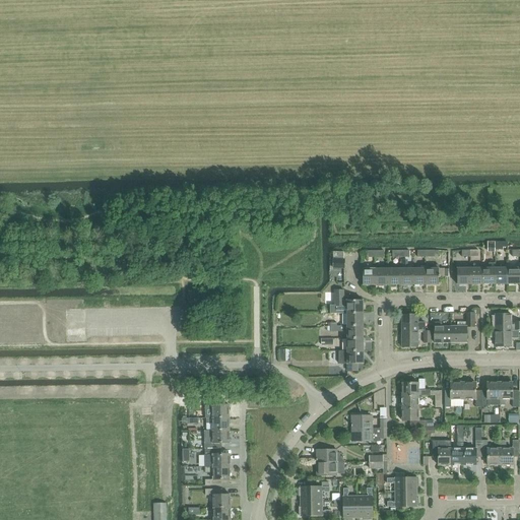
[(488,263),(489,268),(481,268),(482,284),(495,284),(495,268),(495,263),(488,263)]
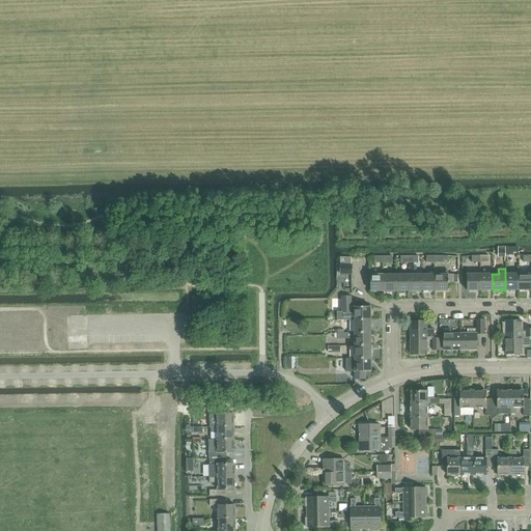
[(519,290),(519,274),(518,271),(511,271),(511,274),(505,274),(505,290),(519,290)]
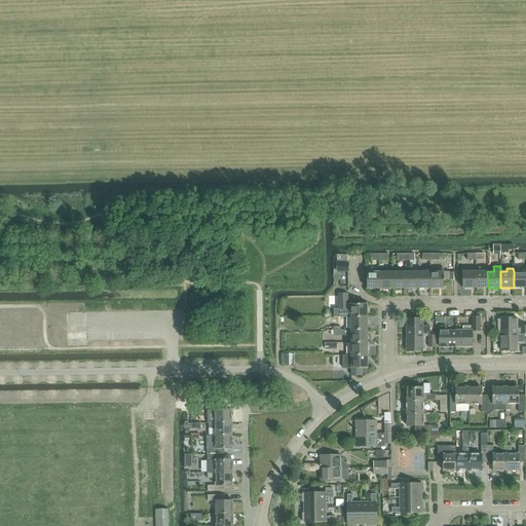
[(525,270),(514,271),(514,288),(525,287),(525,270)]
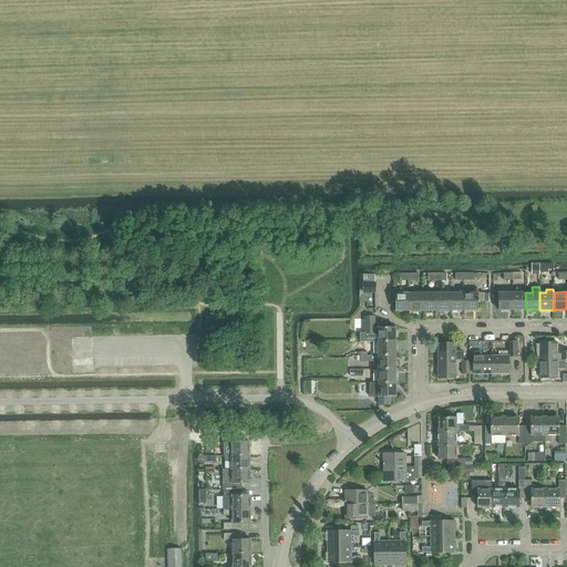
[(451,294),(451,310),(464,310),(464,292),(451,294)]
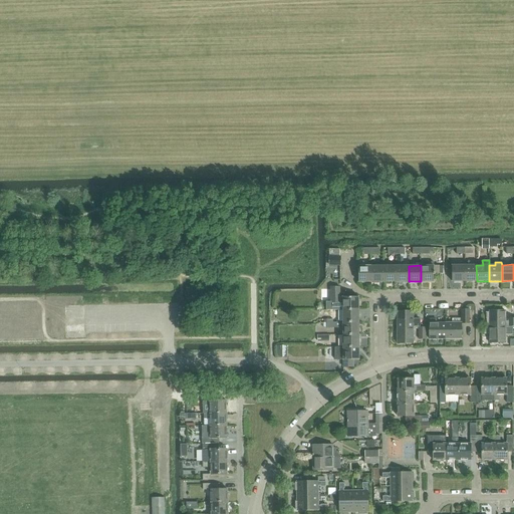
[(434,265),(421,265),(421,281),(434,281),(434,274),(439,274),(439,266),(434,266),(434,265)]
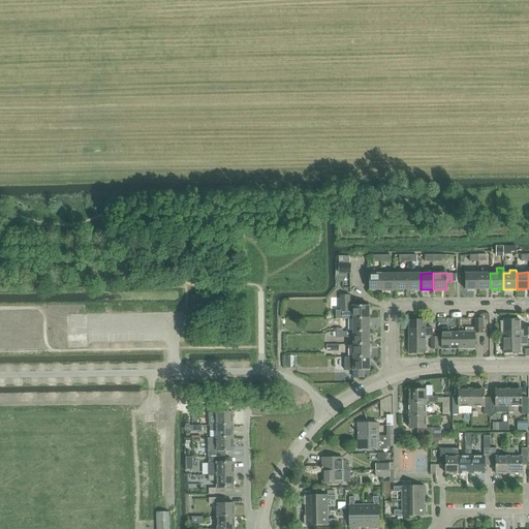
[(465,290),(477,289),(477,273),(464,273),(465,290)]
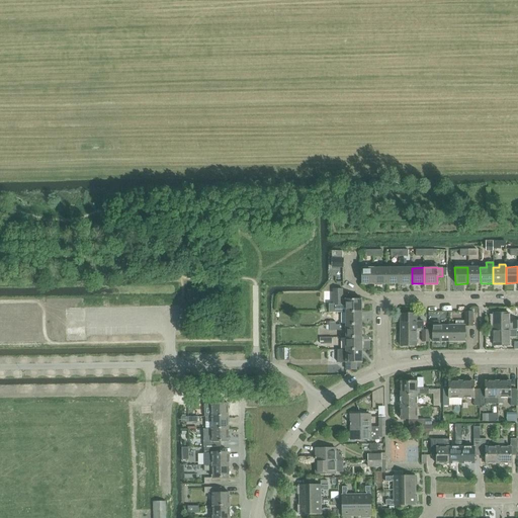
[(481,283),(480,267),(467,267),(467,283),(481,283)]
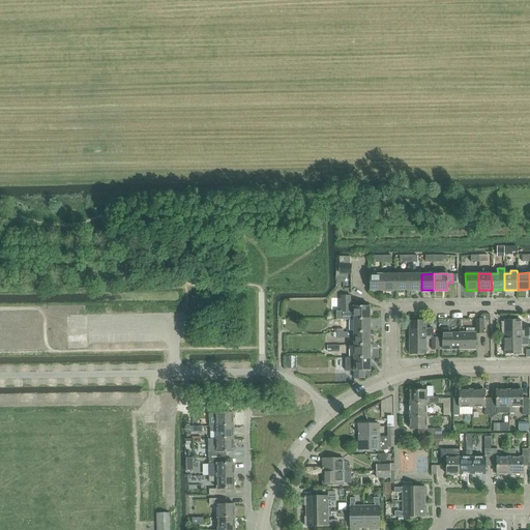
[(370,291),(383,291),(383,274),(370,274),(370,291)]
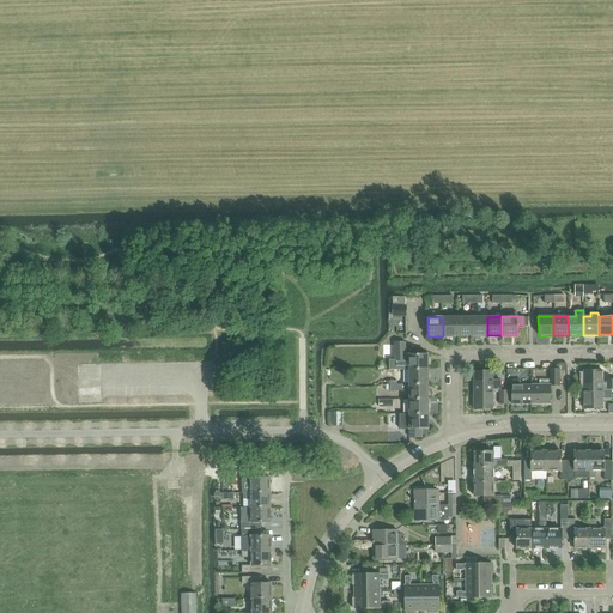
[(443,317),(443,337),(457,335),(457,317),(443,317)]
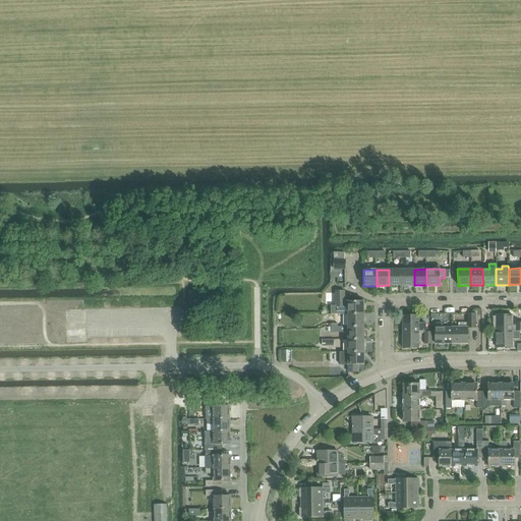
[(389,270),(389,285),(401,285),(401,270),(389,270)]
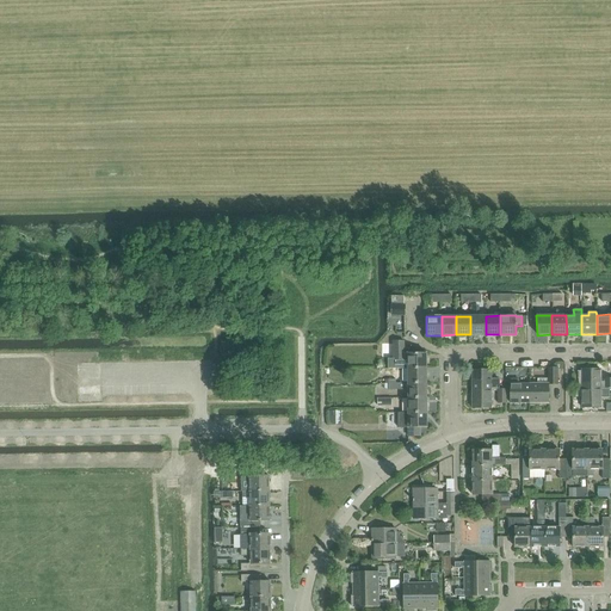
[(470,316),(470,334),(486,334),(486,316),(470,316)]
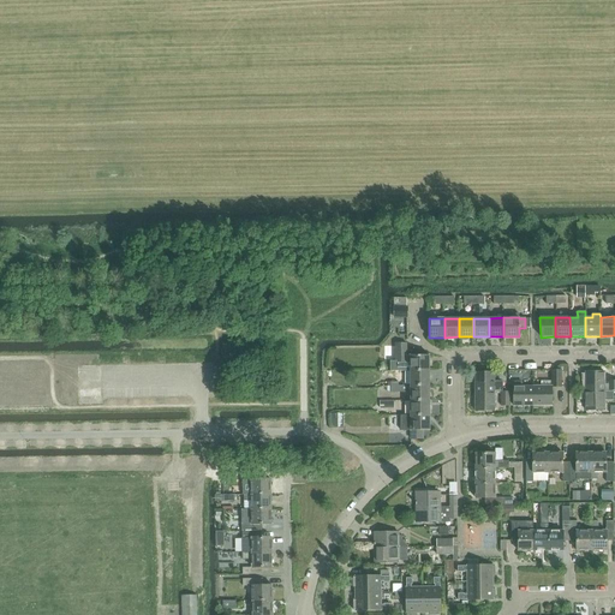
[(429,354),(410,354),(410,356),(406,356),(406,347),(395,348),(395,360),(410,360),(410,370),(429,370),(429,354)]
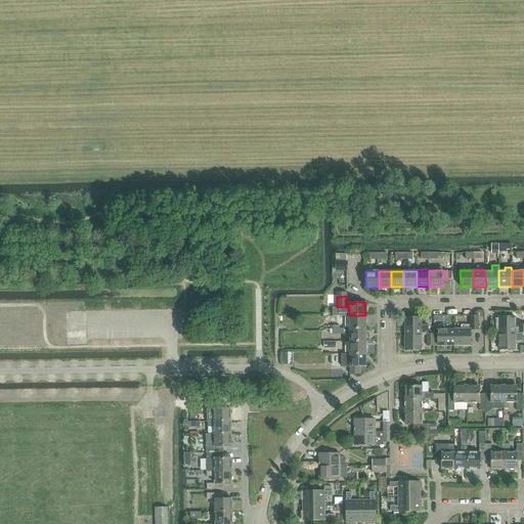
[(365,315),(349,315),(349,328),(365,328),(365,315)]
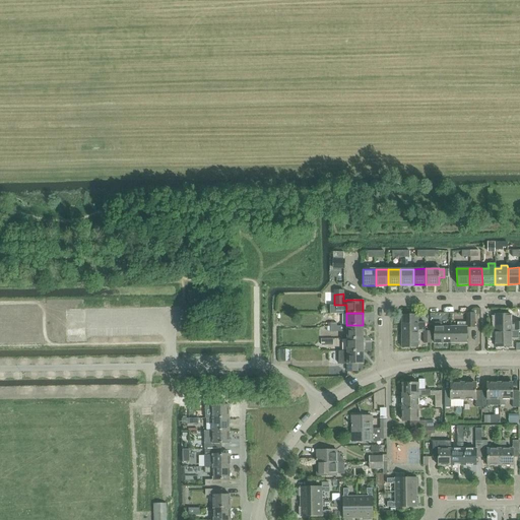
[(417,322),(417,314),(401,314),(401,330),(417,330),(417,331),(424,331),(424,330),(426,330),(426,322),(417,322)]
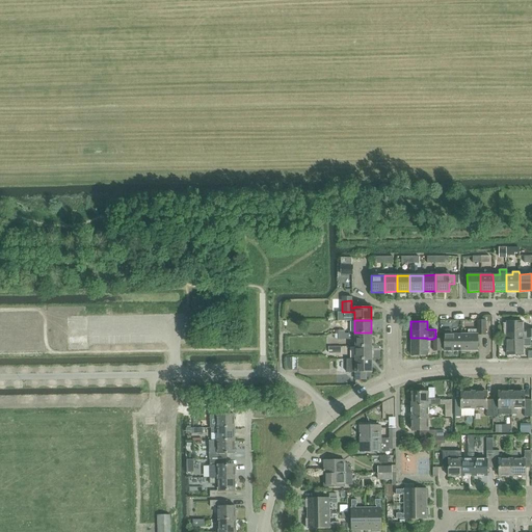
[(523,321),(506,321),(506,338),(531,338),(531,328),(523,329),(523,321)]
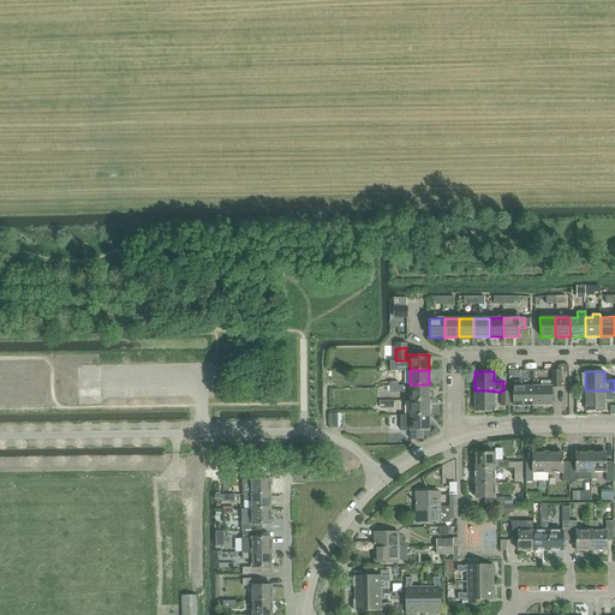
[(514,386),(513,386),(513,406),(532,405),(532,386),(520,386),(520,381),(514,381),(514,386)]
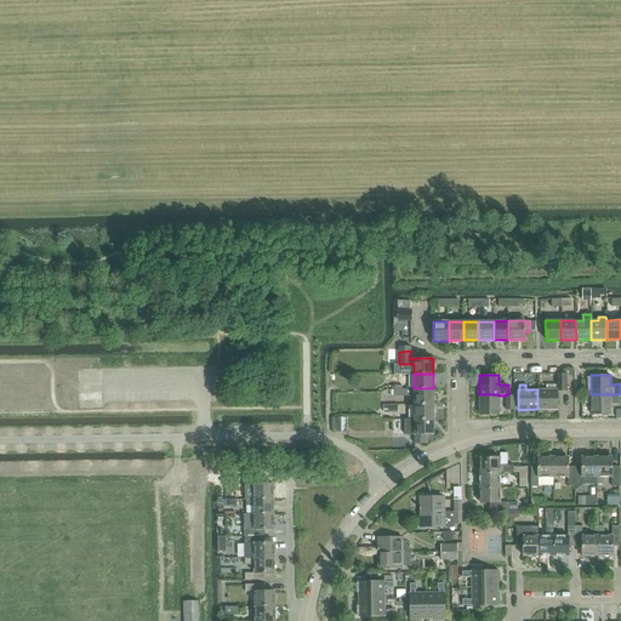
[(433,388),(414,388),(411,388),(404,388),(394,388),(394,396),(415,396),(415,404),(433,404),(433,388)]
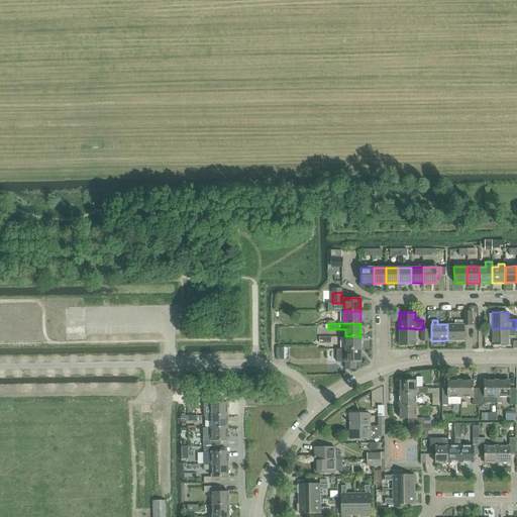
[(463,324),(447,324),(447,340),(463,340),(463,325),(463,324)]
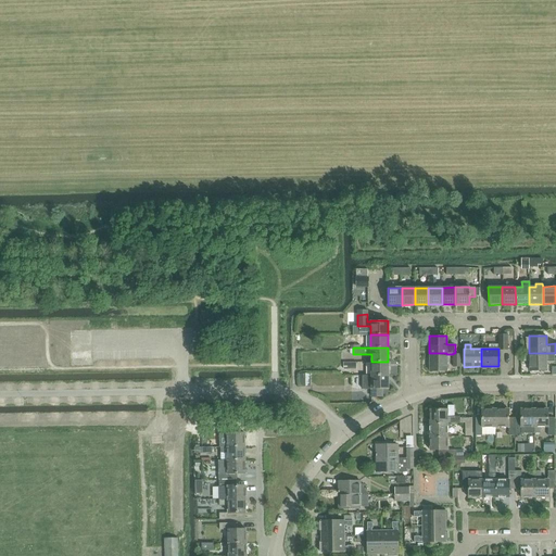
[(446,353),(429,353),(429,370),(446,370),(446,354),(446,353)]
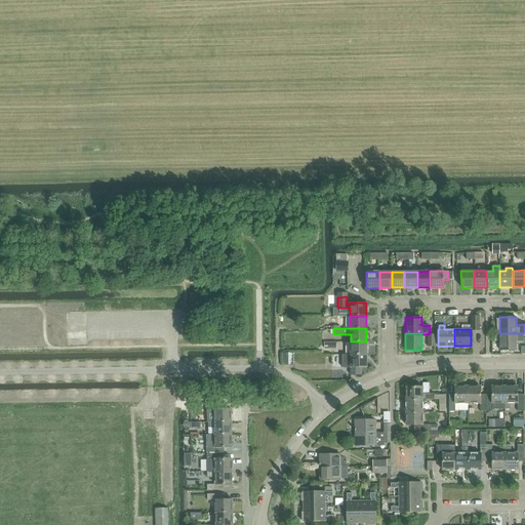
[(524,333),(499,333),(500,350),(516,350),(516,341),(524,341),(524,333)]
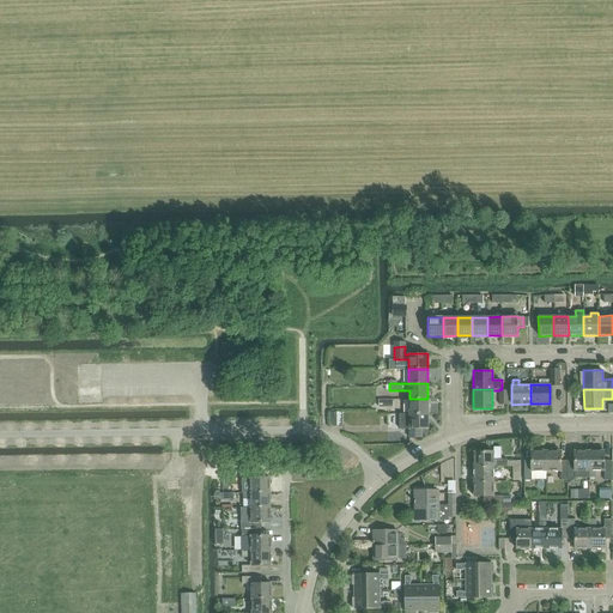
[(428,399),(410,399),(410,413),(428,413),(428,399)]
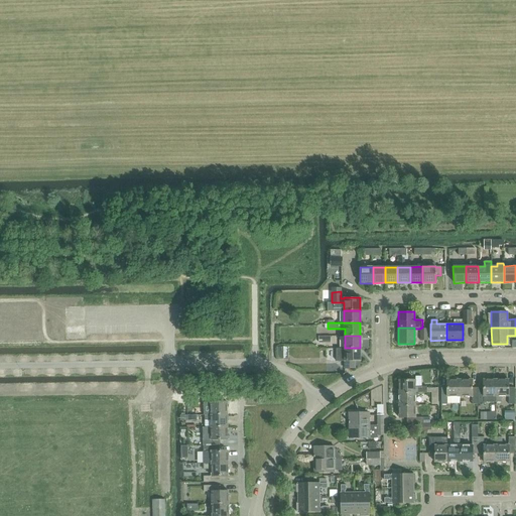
[(360,361),(360,348),(337,348),(337,361),(345,361),(345,368),(354,368),(354,361),(360,361)]
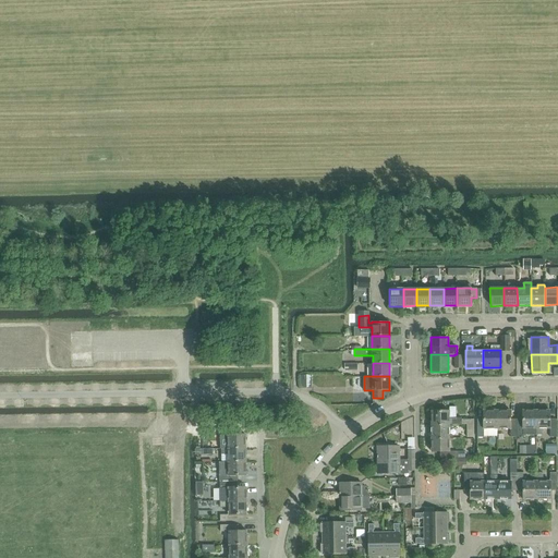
[(478,408),(498,409),(498,393),(478,393),(478,408)]
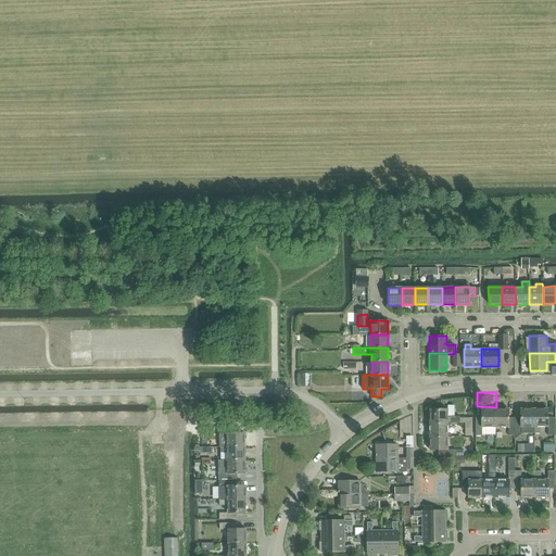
[(447,409),(429,409),(430,422),(447,422),(447,409)]
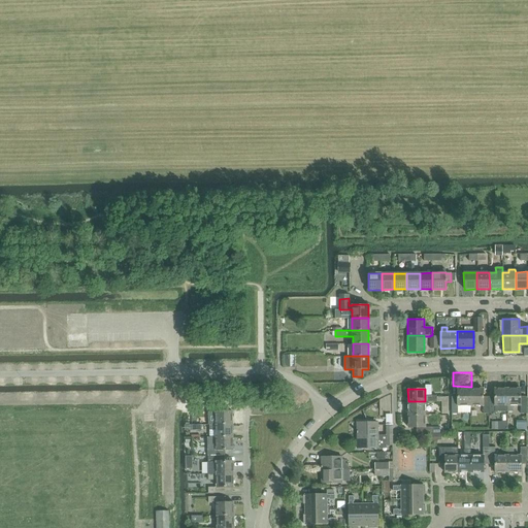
[(470,405),(470,389),(457,389),(457,397),(452,397),(452,414),(458,414),(458,405),(470,405)]
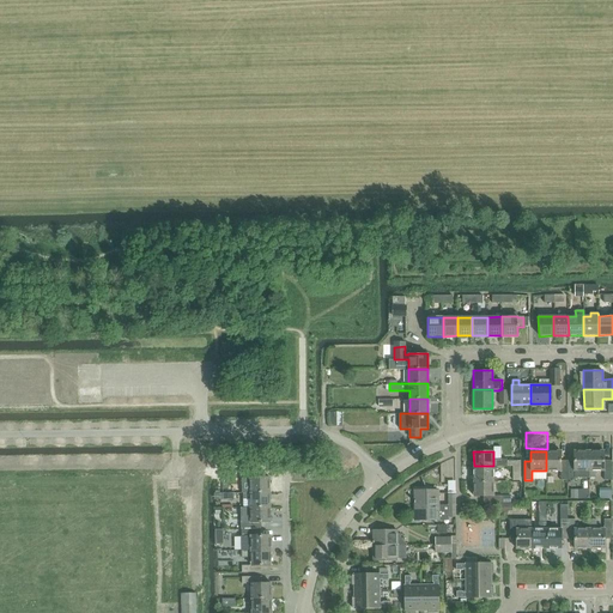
[(546,451),(546,471),(560,471),(560,480),(568,480),(568,460),(560,460),(560,451),(546,451)]
